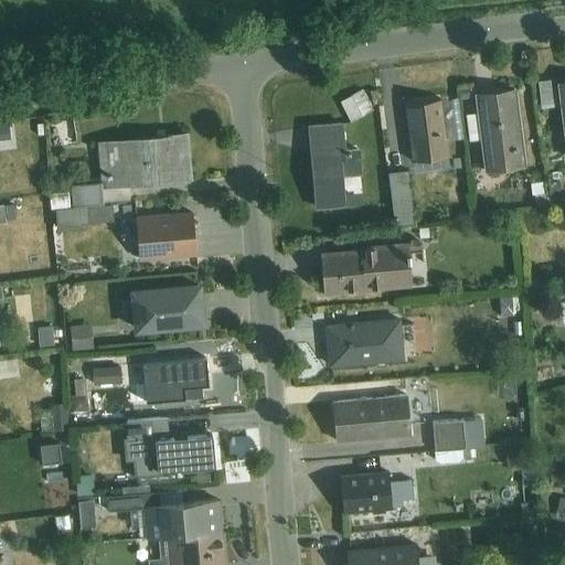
[(550,81),(537,82),(541,108),(553,107),(550,81)]
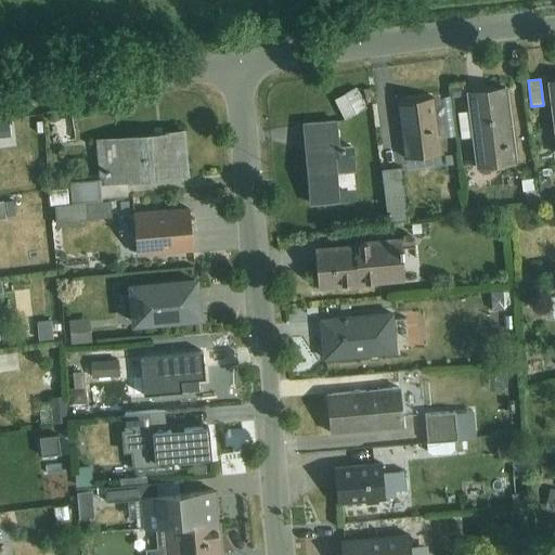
[(344,94),(353,114),(365,107),(356,88),(344,94)]
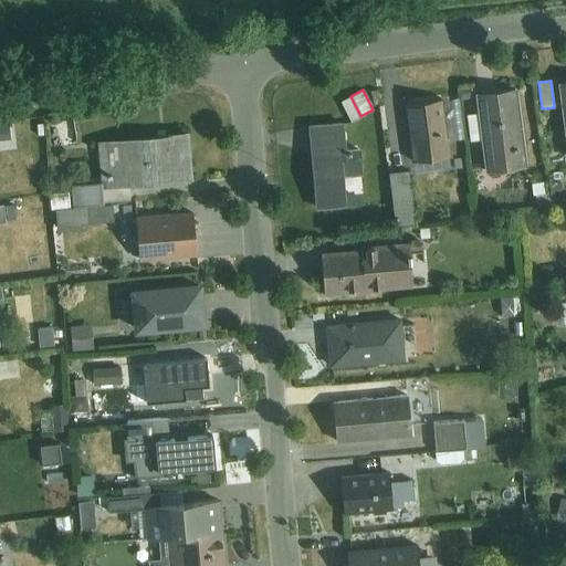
[(480,113),(483,139),(486,173),(525,168),(515,91),(478,95),(480,113)]
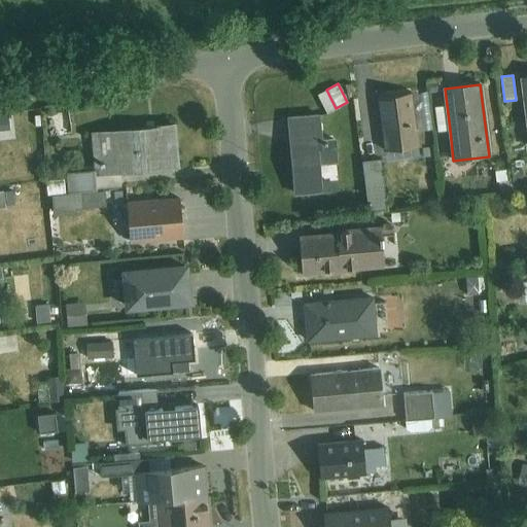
[(336,108),(326,90),(317,95),(326,113),(336,108)]
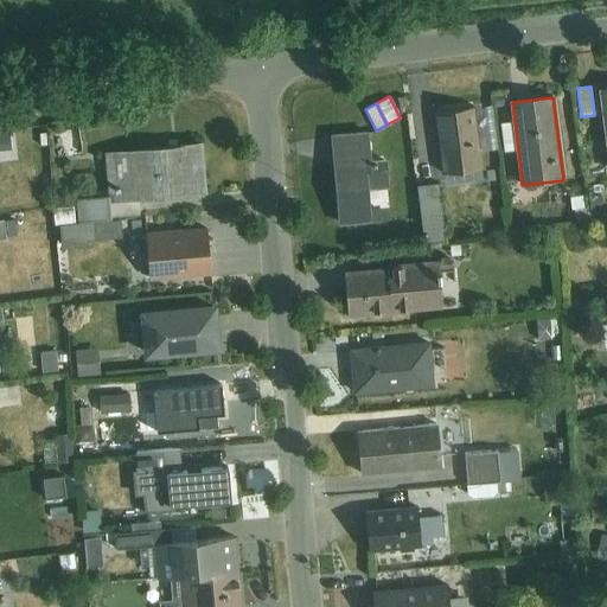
[(473,108),(479,151),(497,148),(491,106),(473,108)]
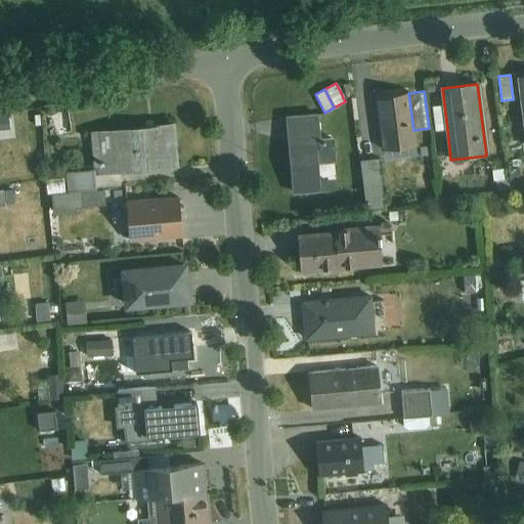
[(413,130),(408,93),(376,97),(384,162),(417,158),(413,130)]
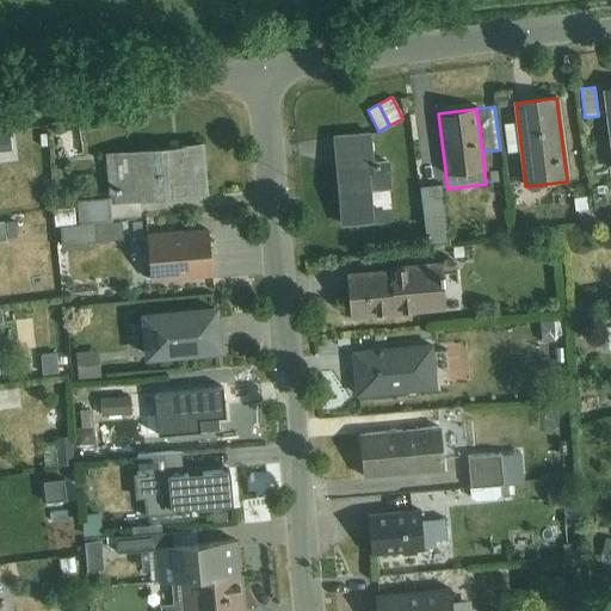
[(522,150),(518,122),(505,124),(508,153),(522,150)]
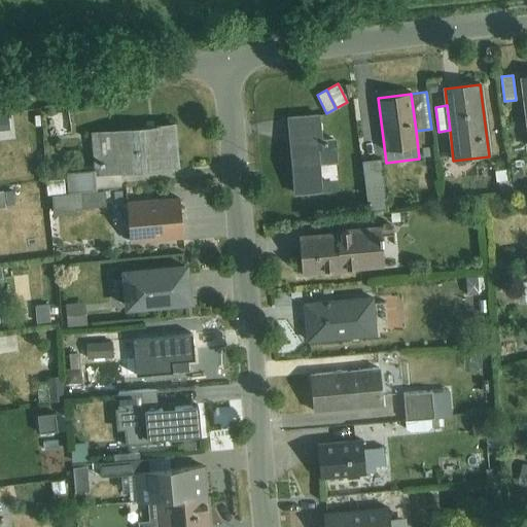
[(8,116),(0,116),(0,130),(9,129),(8,116)]
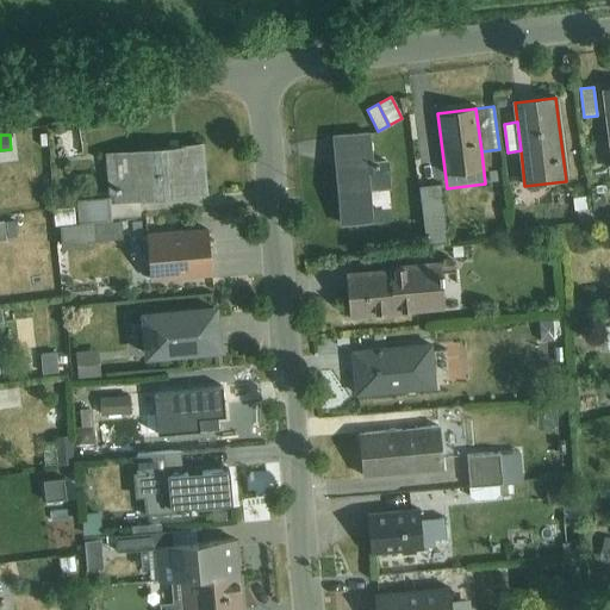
[(368,135),(334,137),(342,225),(392,221),(391,207),(372,209),(369,191),(390,190),(387,161),(371,162),(368,135)]
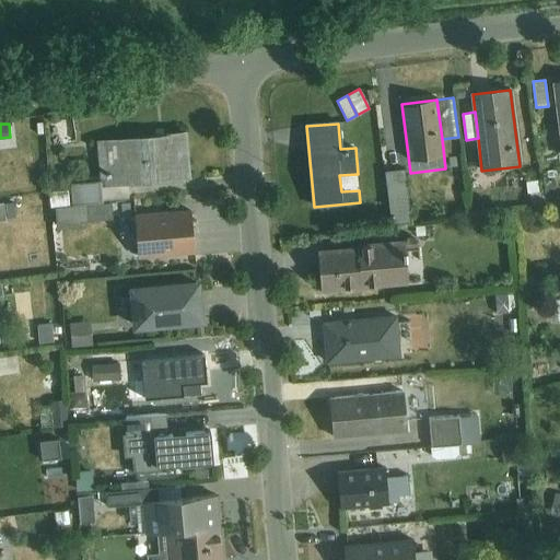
[(121,179),(98,181),(70,183),(71,205),(103,202),(103,200),(101,185),(127,183),(188,177),(184,133),(118,140),(121,179)]
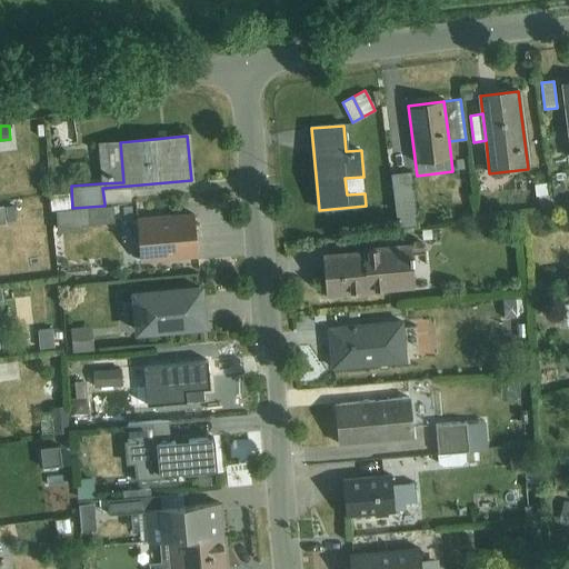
[(123,182),(120,142),(97,145),(100,183),(123,182)]
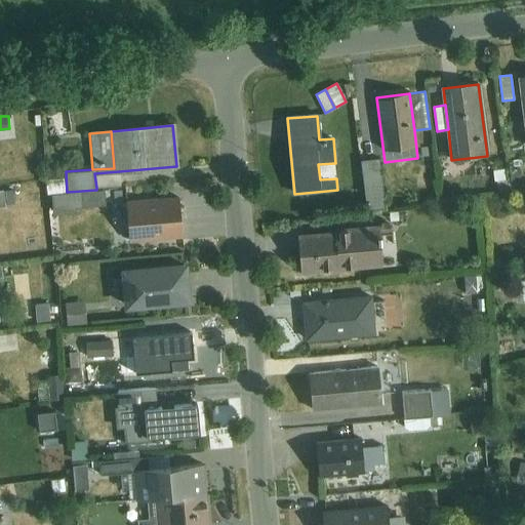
[(379,159),(361,161),(367,211),(386,208),(379,159)]
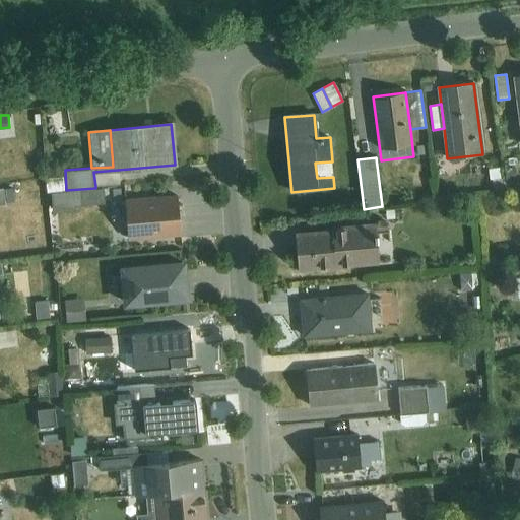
[(501,167),(489,168),(490,180),(492,180),(493,191),(503,190),(501,167)]
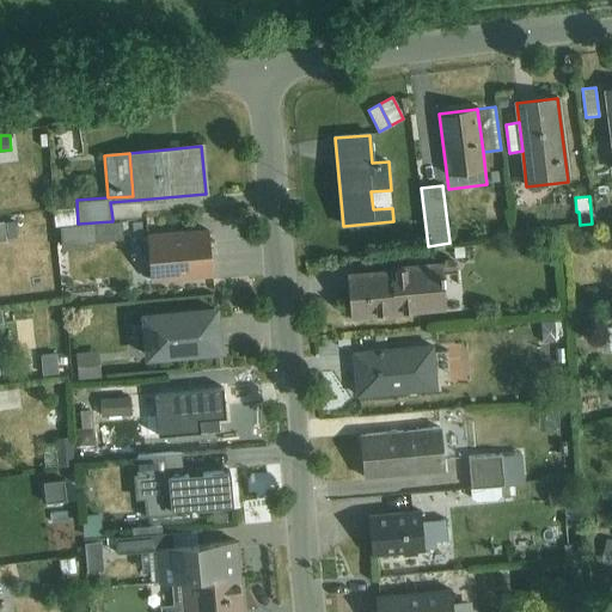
[(606,197),(593,199),(595,224),(611,220),(611,214),(607,215),(606,197)]
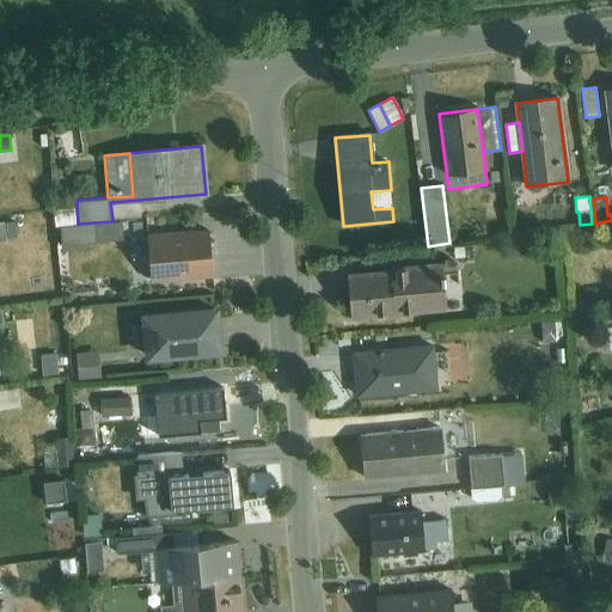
[(110,202),(112,219),(141,215),(139,200),(110,202)]
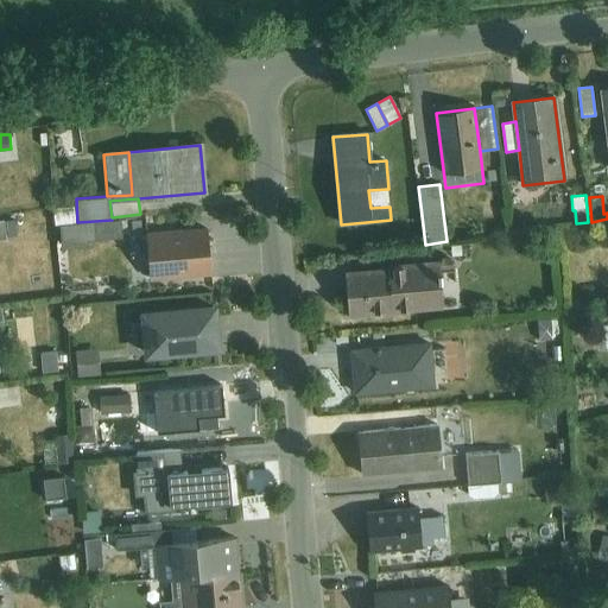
[(74,207),(54,208),(55,223),(75,222),(74,207)]
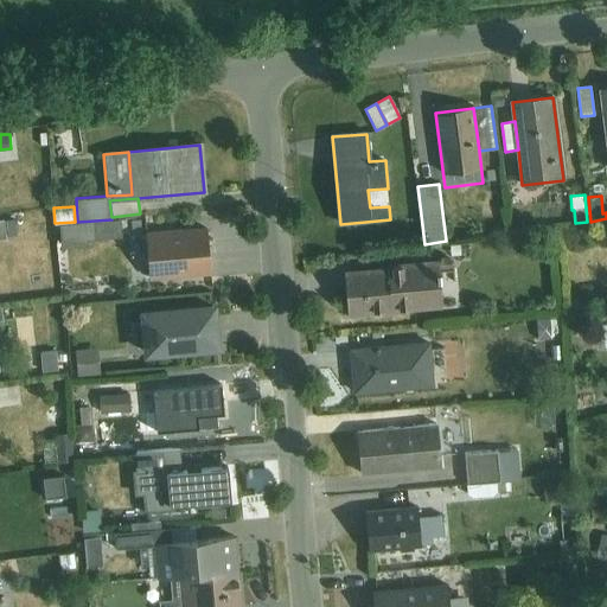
[(121,219),(59,224),(62,248),(88,246),(88,238),(122,236),(121,219)]
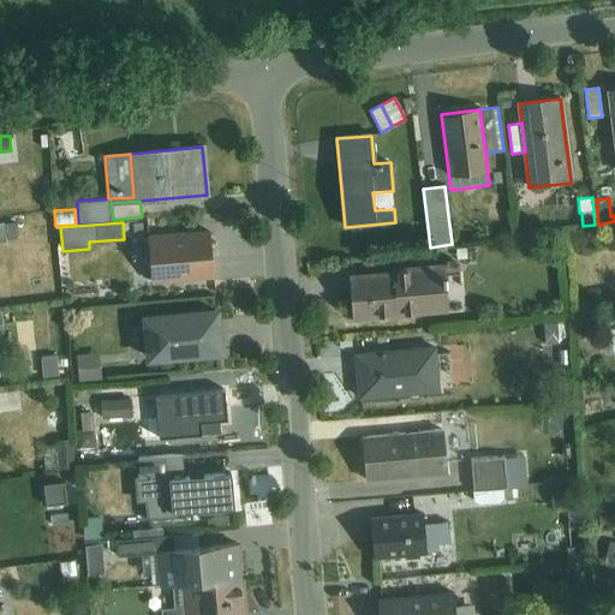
[(210,233),(148,238),(151,281),(214,276),(210,233)]
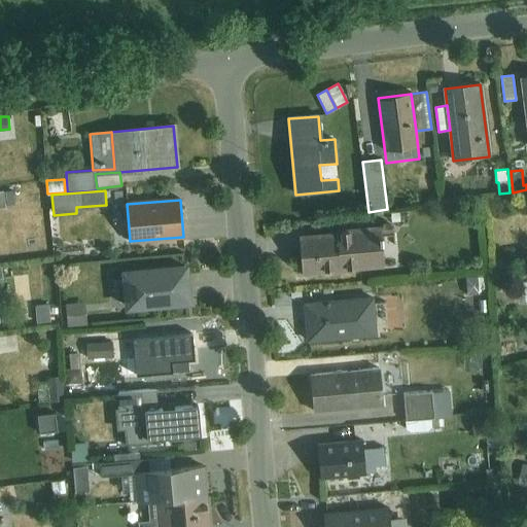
[(337,235),(299,238),(302,273),(384,266),(382,237),(393,236),(392,227),(386,224),(336,231),(337,235)]
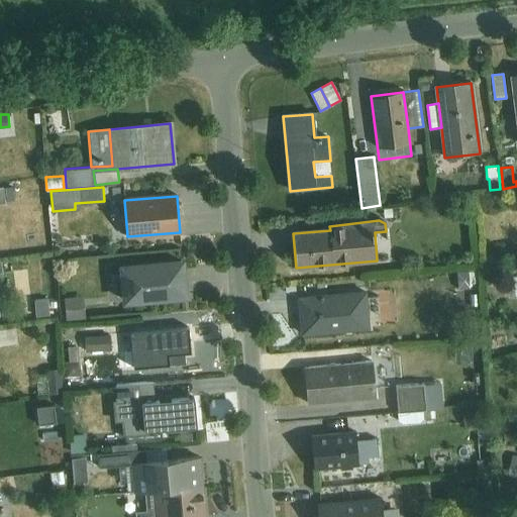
[(185,296),(168,297),(169,301),(188,299),(185,259),(118,265),(119,268),(176,263),(178,281),(184,280),(185,296)]
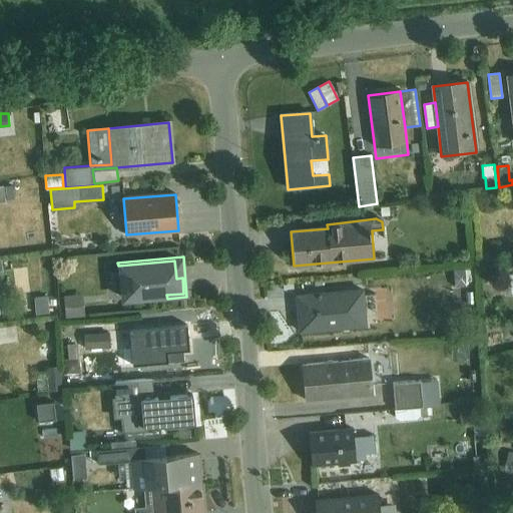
[(174,261),(118,266),(121,299),(166,295),(183,294),(182,278),(176,279),(174,261)]
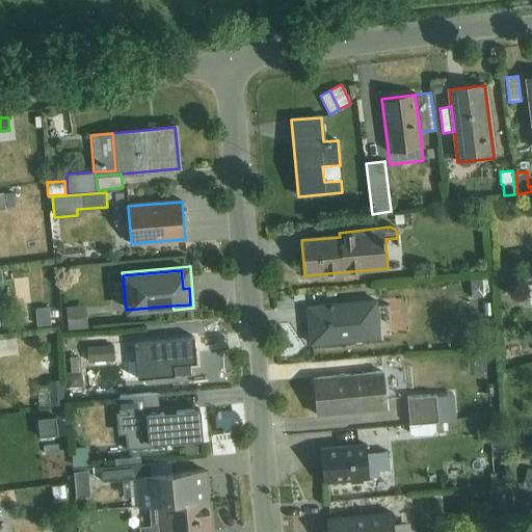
[(488,280),(470,281),(471,297),(489,296),(488,280)]
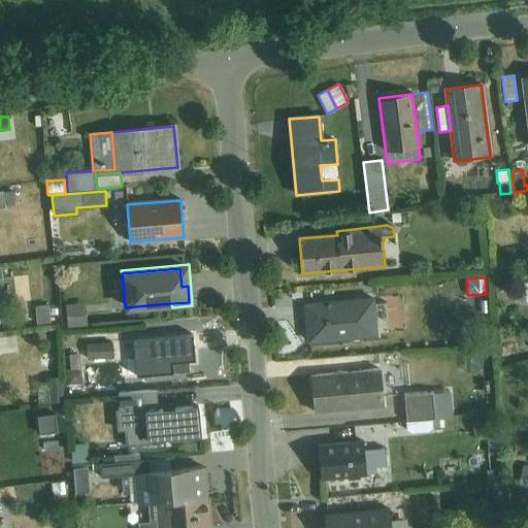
[(518,292),(500,293),(502,307),(519,305),(518,292)]
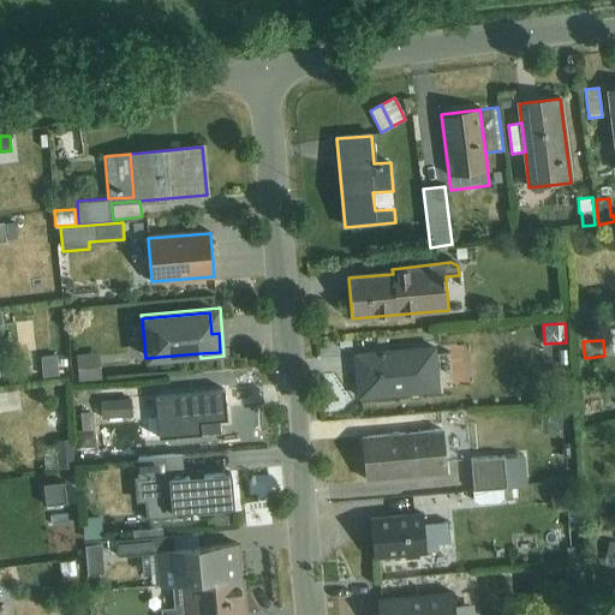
[(436,348),(356,356),(359,399),(440,392),(436,348)]
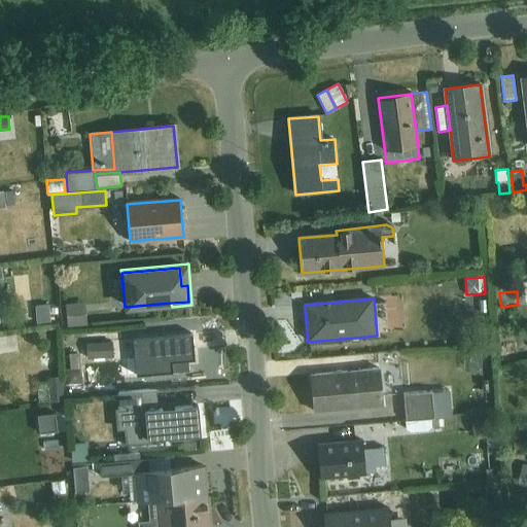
[(84,303),(66,305),(68,327),(86,325),(84,303)]
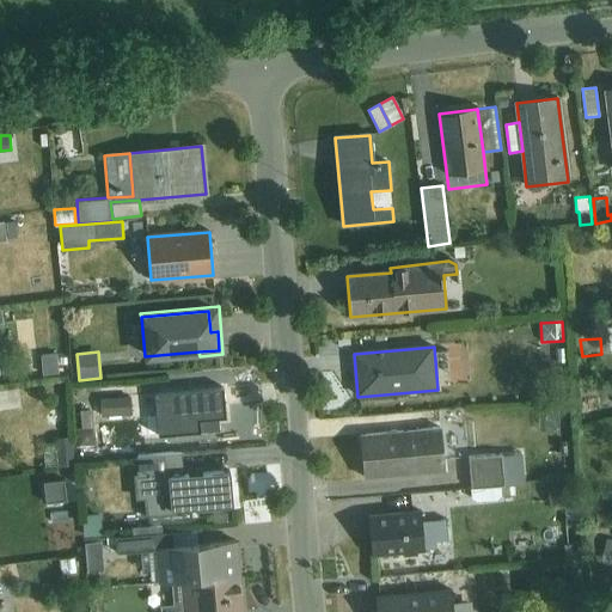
[(57,354),(42,356),(44,375),(60,374),(57,354)]
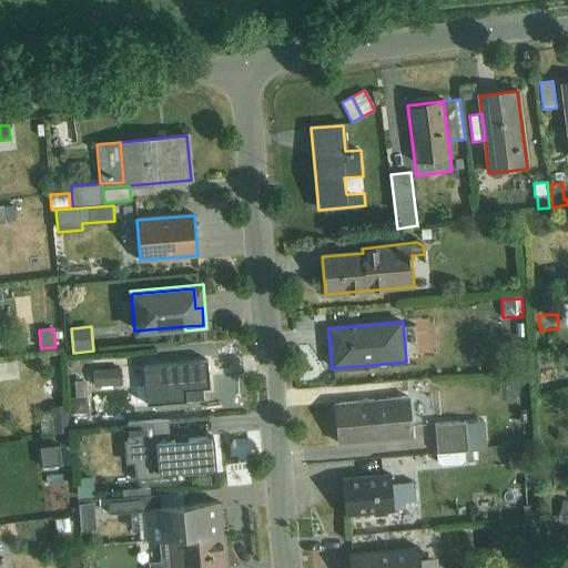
[(117,357),(92,359),(94,387),(122,385),(121,368),(118,368),(117,357)]
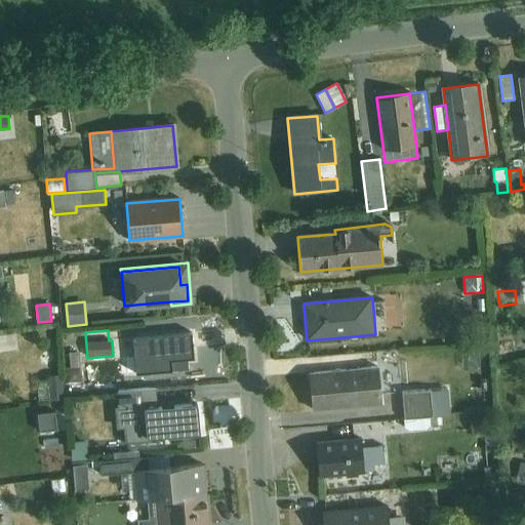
[(7,334),(0,334),(0,348),(9,348),(7,334)]
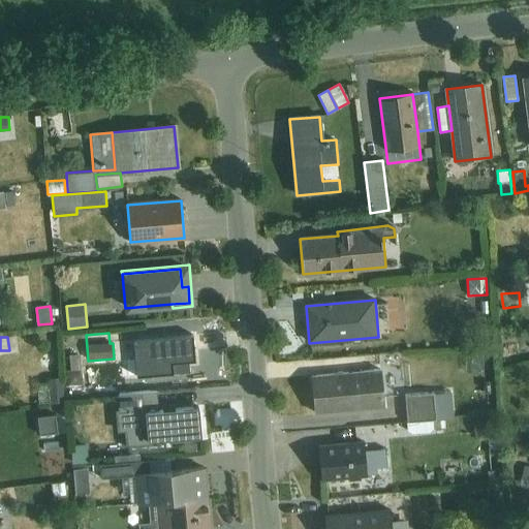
[(135,359),(126,359),(127,377),(173,373),(172,363),(194,362),(192,337),(145,340),(145,346),(134,346),(135,359)]
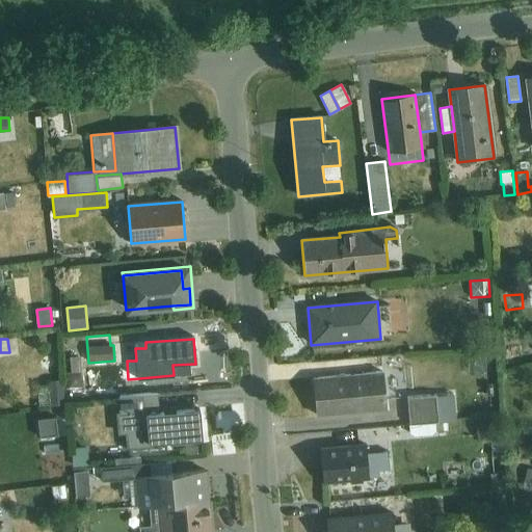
[(71,373),(68,374),(69,389),(82,388),(80,356),(70,357),(71,373)]
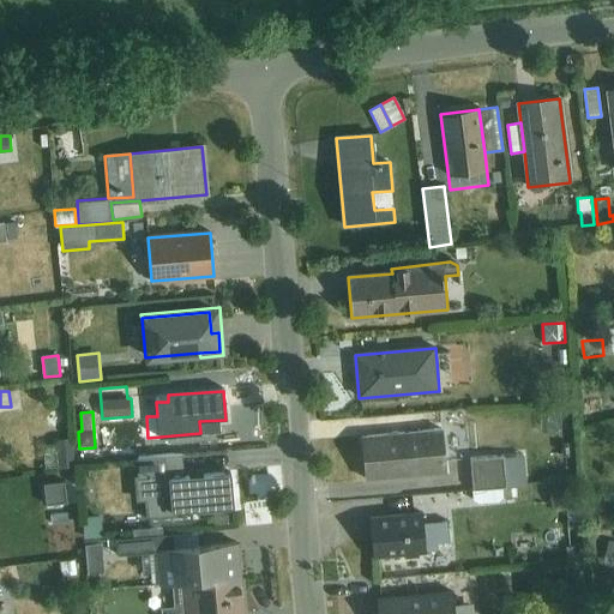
[(443,431),(362,438),(366,481),(446,474),(443,431)]
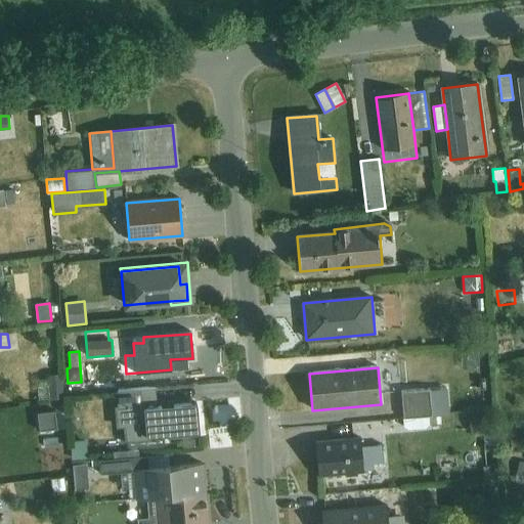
[(61,374),(47,375),(49,399),(63,398),(61,374)]
